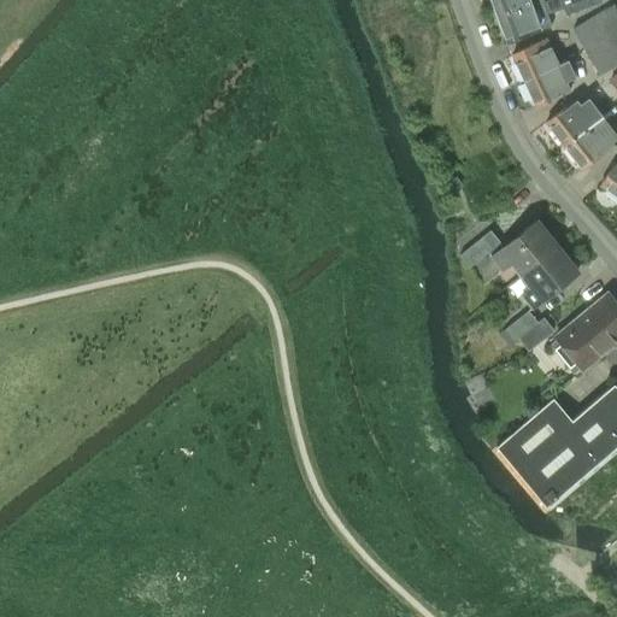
[(530,4),(529,0),(488,0),(495,17),(530,4)]
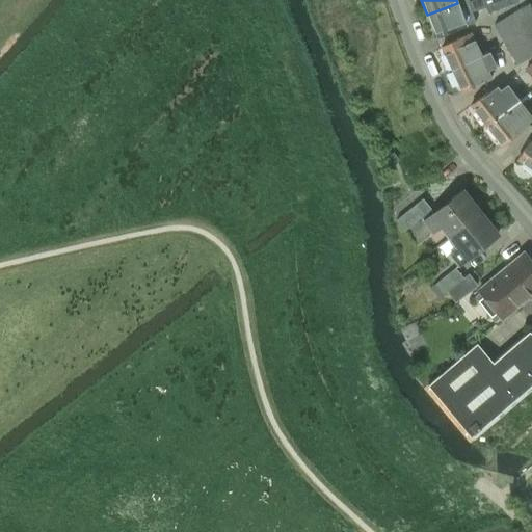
[(467,27),(466,26),(475,22),(467,0),(464,0),(457,3),(427,15),(435,38),(467,27)]
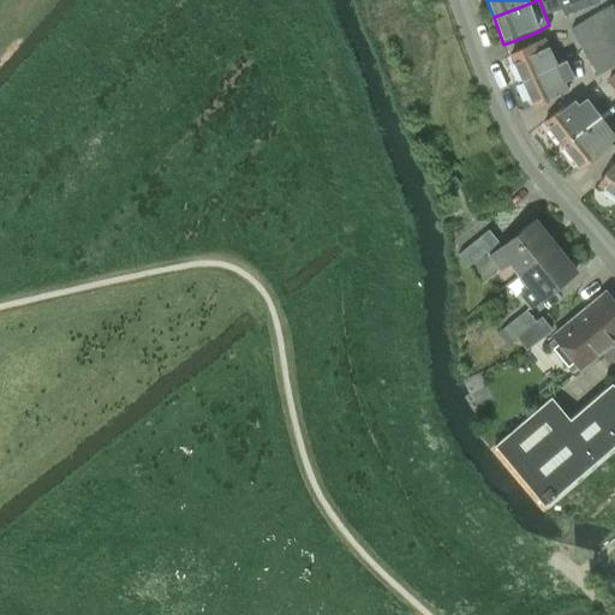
[(614,11),(610,4),(568,29),(580,49),(614,28),(614,11)]
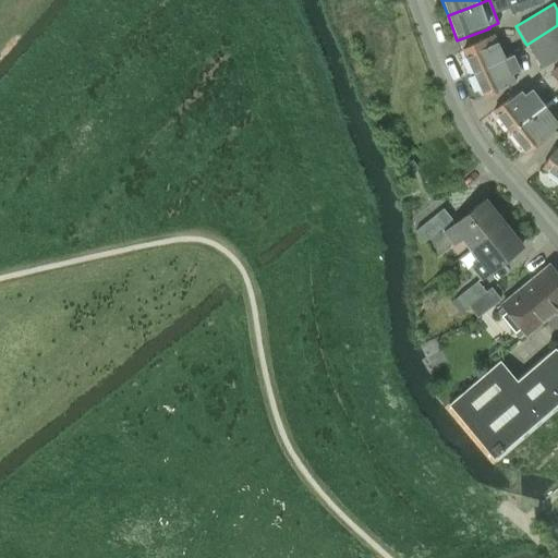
[(557,25),(526,45),(541,68),(557,58),(557,51),(556,48),(557,46),(557,25)]
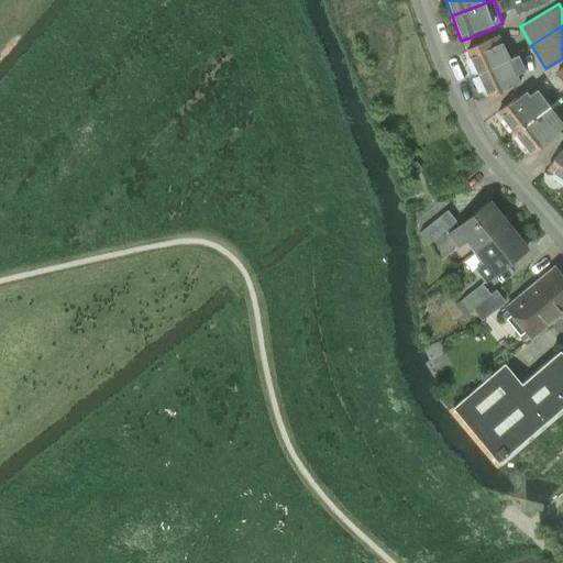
[(497,34),(465,50),(476,74),(509,58),(497,34)]
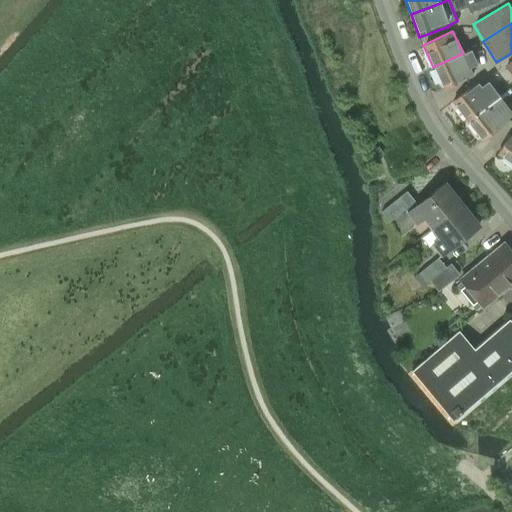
[(463,53),(433,67),(443,88),(444,90),(474,75),(472,71),(479,68),(471,49),(463,53)]
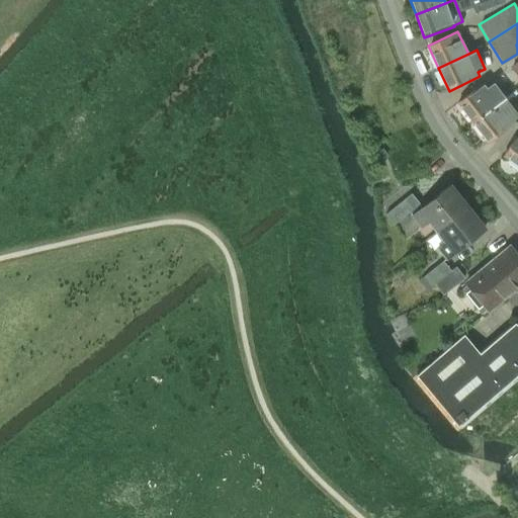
[(517,59),(509,68),(517,77),(517,59)]
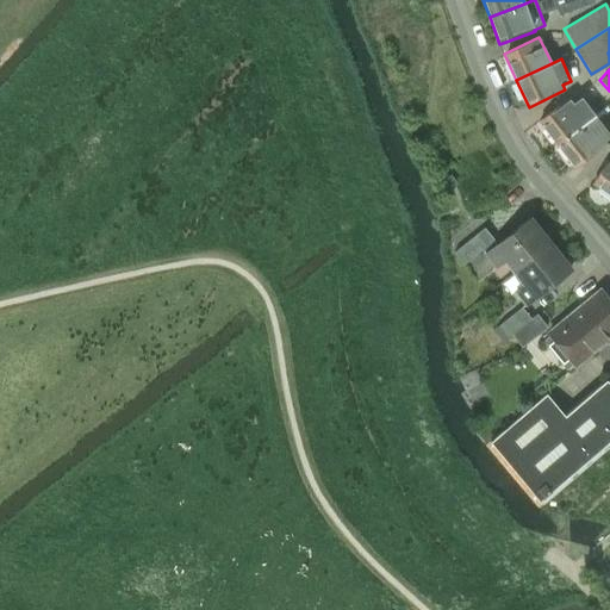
[(568,98),(539,120),(556,143),(586,120),(593,114),(580,98),(572,104),(568,98)]
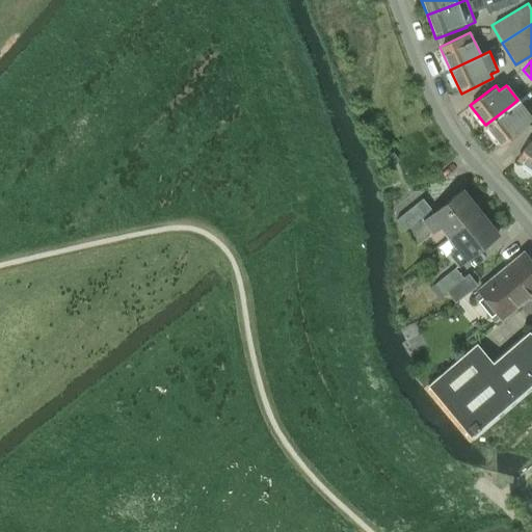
[(511,105),(485,125),(500,145),(526,126),(525,124),(531,118),(519,101),(517,100),(511,105)]
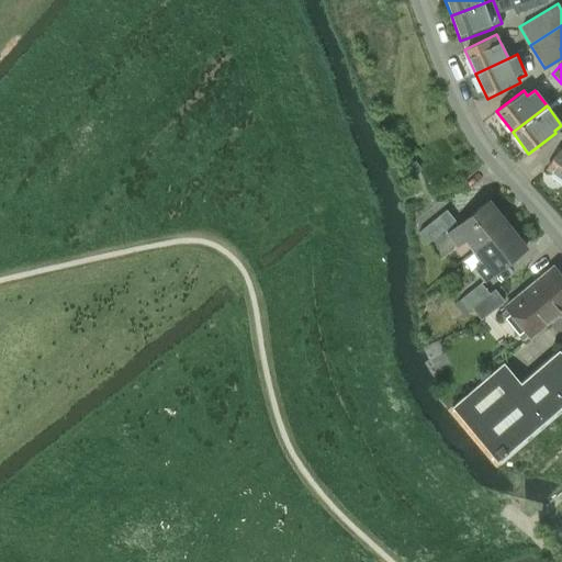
[(561,180),(561,145),(546,169),(561,180)]
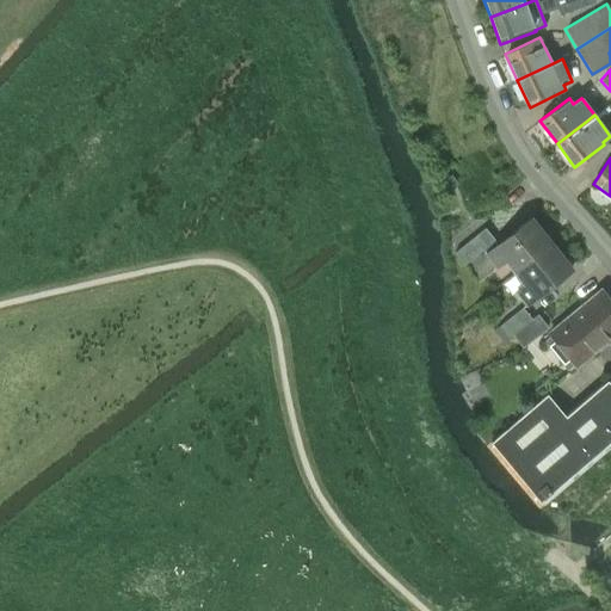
[(494,240),(481,251),(485,254),(495,267),(505,260),(516,272),(550,245),(530,218),(498,244),(494,240)]
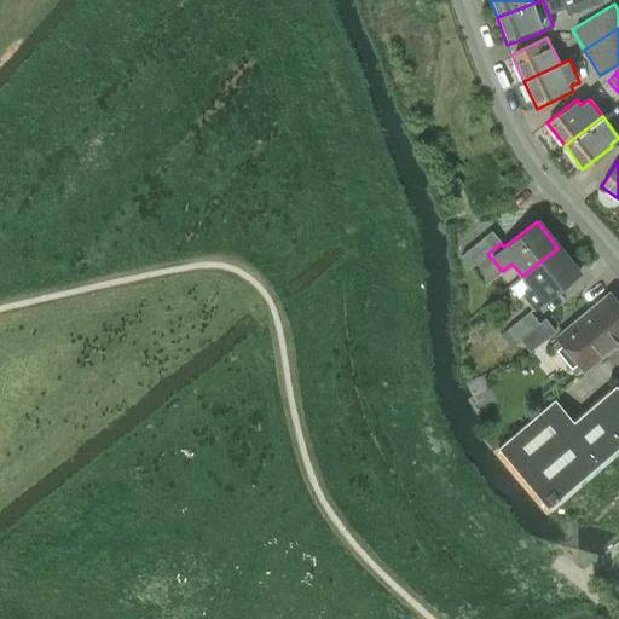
[(482,238),(460,256),(469,268),(487,254),(501,243),(491,231),(482,238)]
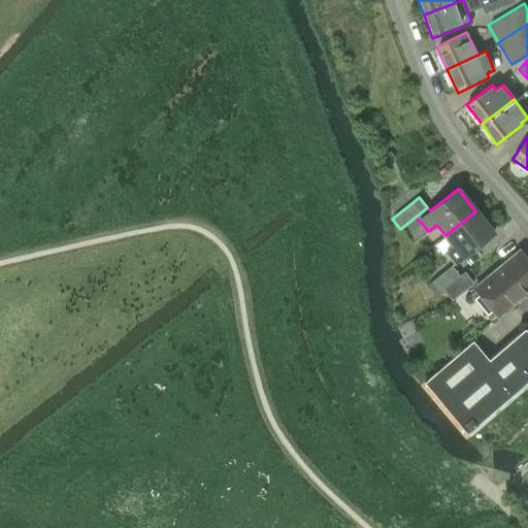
[(475,211),(446,235),(454,245),(446,253),(455,264),(493,233),(475,211)]
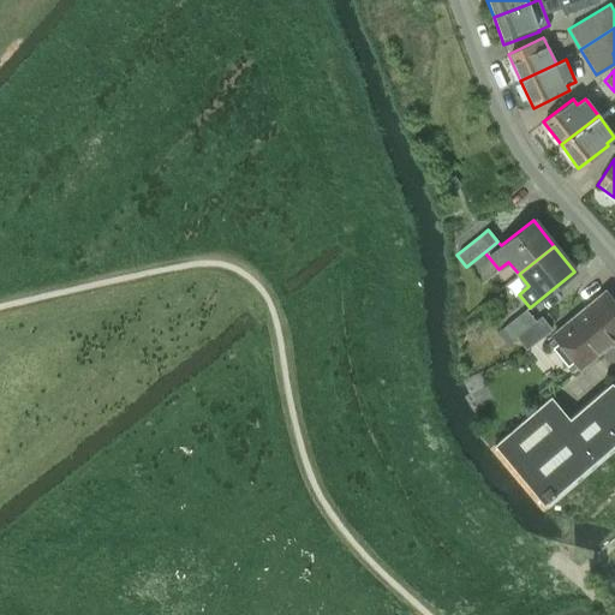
[(614,339),(614,306),(614,305),(603,292),(553,334),(580,369),(614,339)]
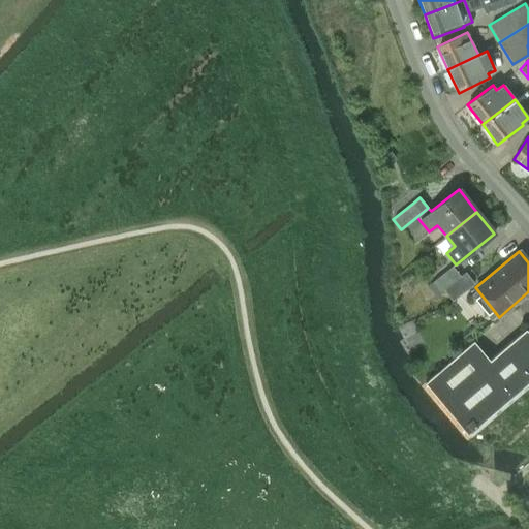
[(440,292),(444,289),(460,276),(452,266),(432,282),(440,292)]
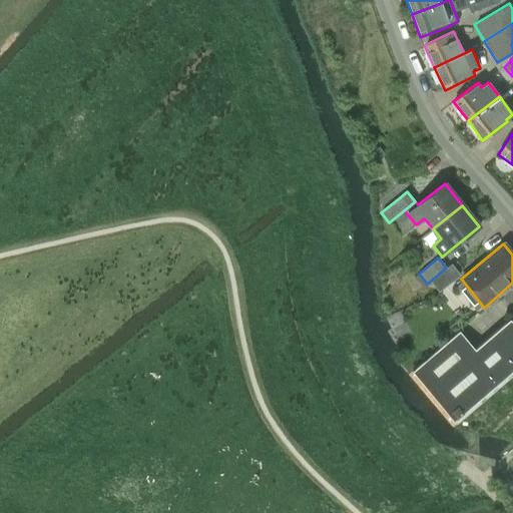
[(446,268),(431,281),(439,291),(459,275),(451,265),(446,268)]
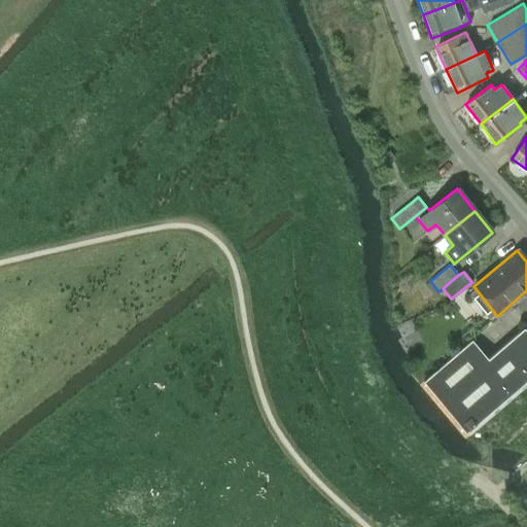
[(526,384),(526,331),(523,328),(487,358),(471,340),(422,382),(467,435),(526,384)]
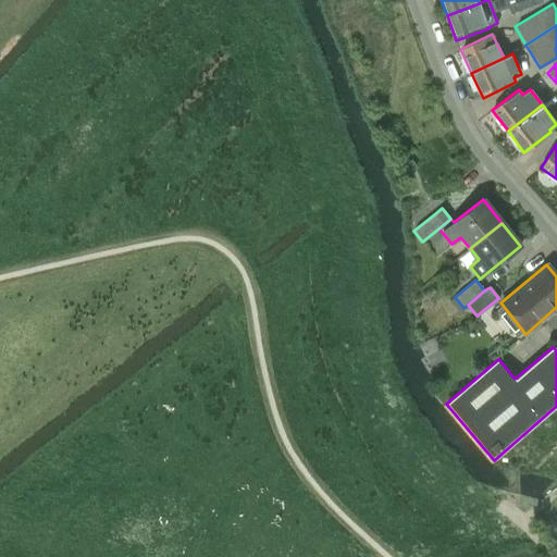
All buildings are outlined.
